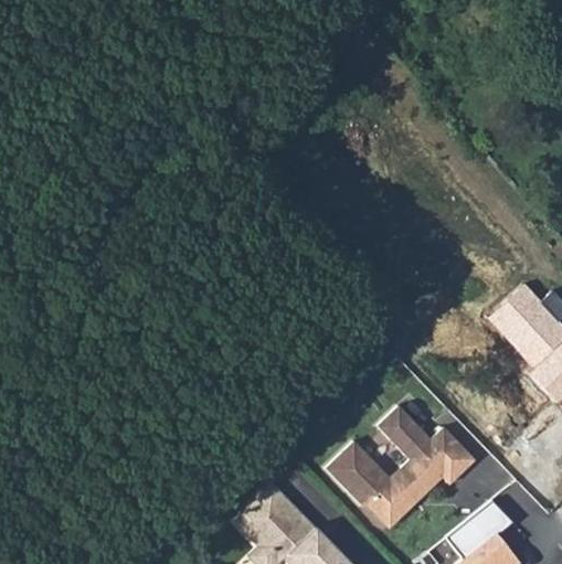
[(561,321),(526,282),(489,317),(532,366),(529,370),(558,401),(561,397),(561,321)]
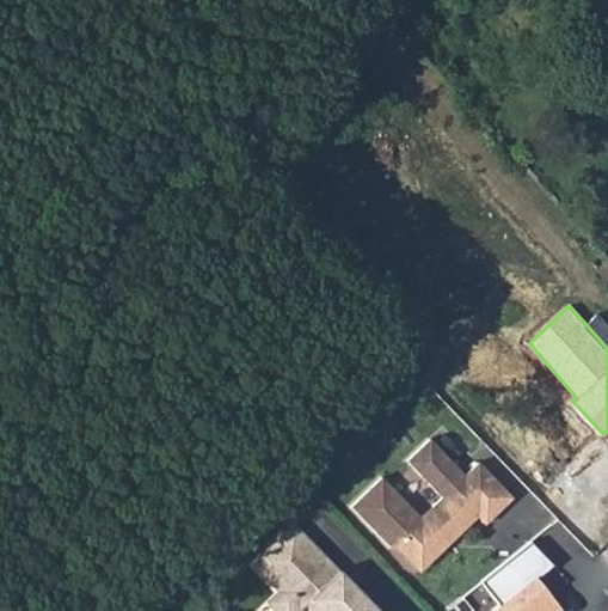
[(385,477),(352,507),(392,549),(400,541),(425,566),(478,515),(487,524),(515,498),(480,462),(467,474),(433,438),(407,460),(443,498),(423,517),(385,477)]
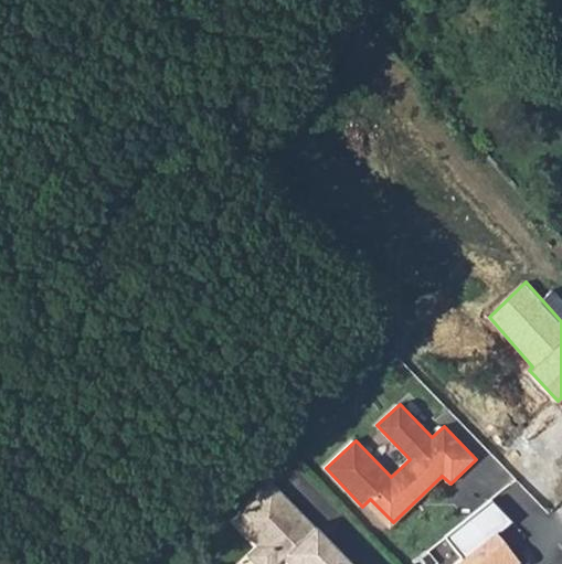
[(350,563),(273,483),(235,520),(261,546),(267,541),(285,559),(289,563),(350,563)]
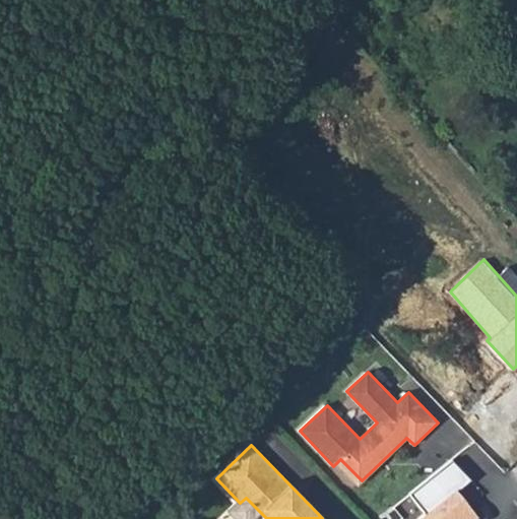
[(452,457),(409,493),(427,514),(421,518),(473,518),(476,517),(456,493),(471,480),(452,457)]
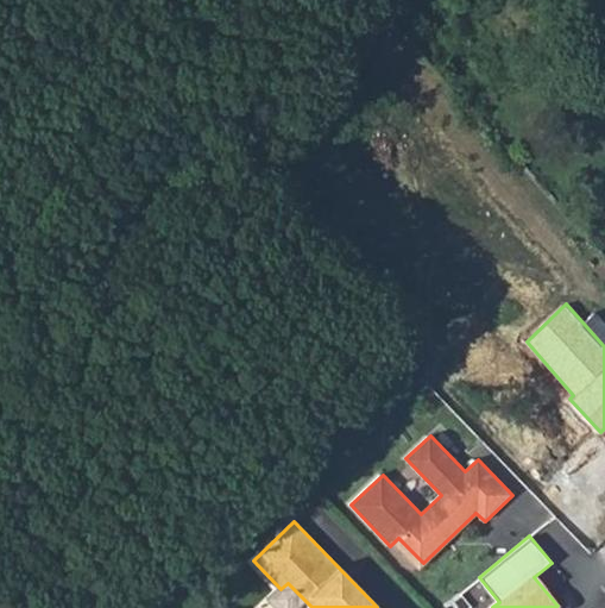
[(288,583),(281,589),(269,600),(276,607),(300,607),(307,602),(288,583)]
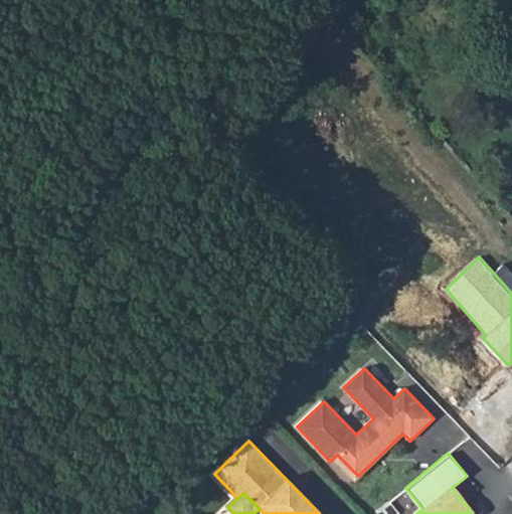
All buildings are outlined.
